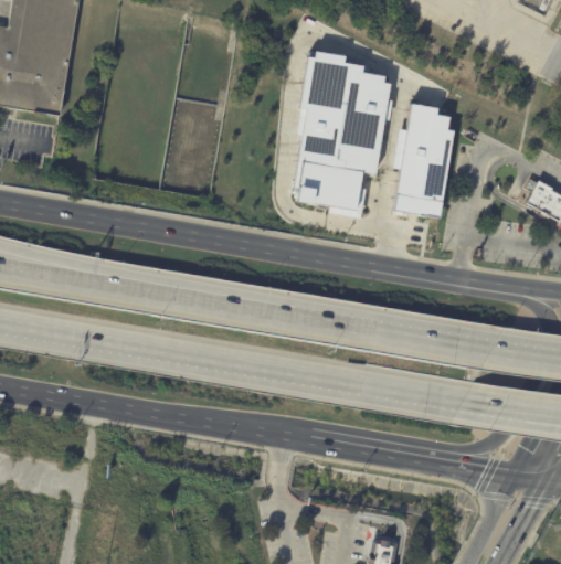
[(82,0),(63,117),(0,106),(0,25),(12,28),(17,0),(82,0)]
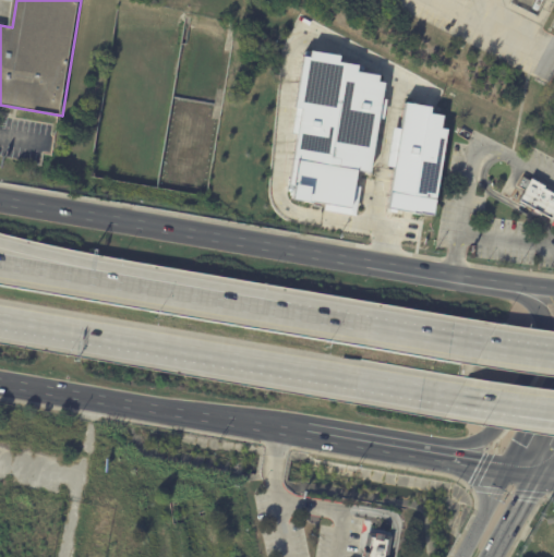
[(359,214),(362,184),(357,183),(358,170),(375,171),(381,107),(387,107),(388,98),(383,97),(385,74),(360,71),(360,63),(341,61),(342,55),(304,51),(289,200),(326,203),(325,210),(359,214)]
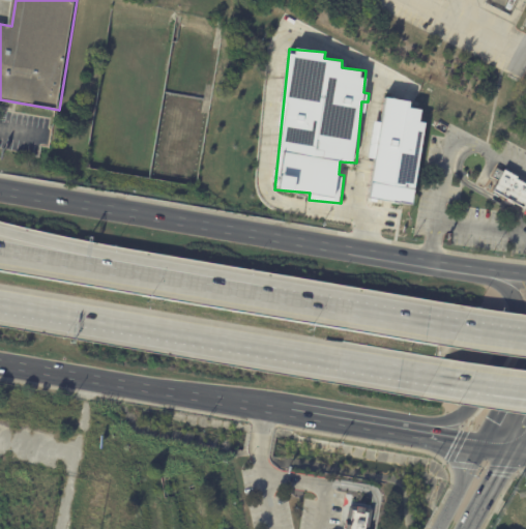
[(413,204),(426,121),(420,121),(422,109),(410,107),(411,100),(385,96),(377,156),(376,156),(370,198),(413,204)]
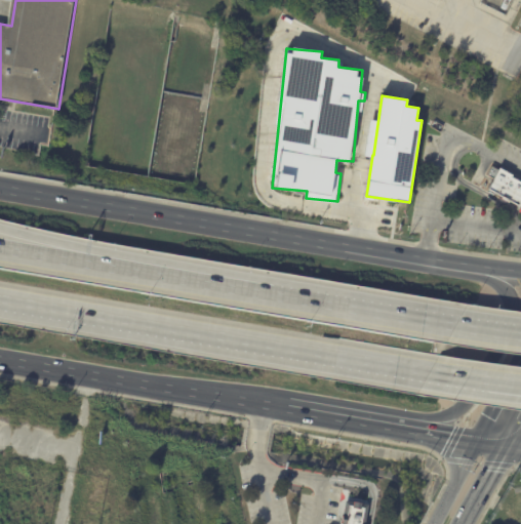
[(513,177),(520,180),(520,206),(490,190),(497,177),(491,174),(495,165),(514,175),(513,177)]
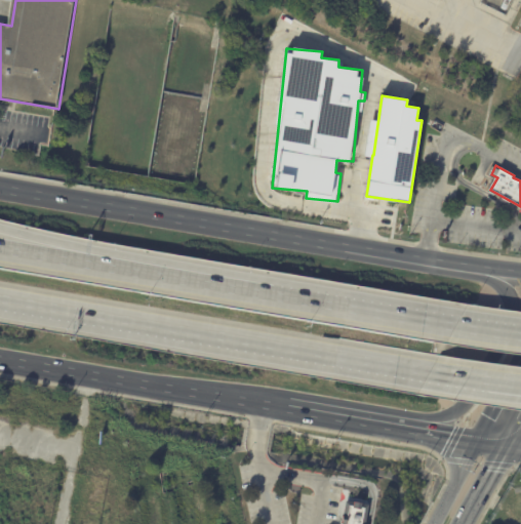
[(367,499),(371,499),(368,520),(370,521),(369,523),(343,523),(347,496),(367,499)]
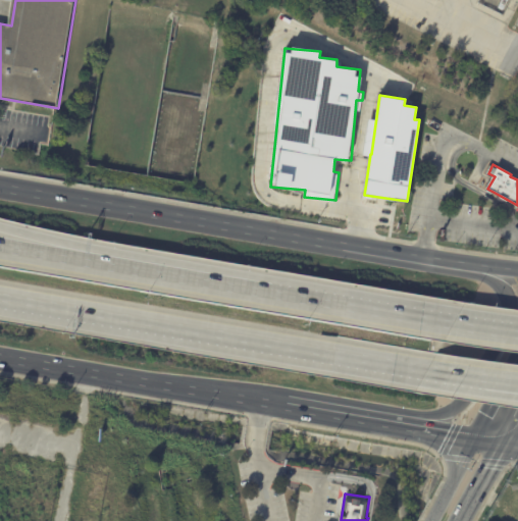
All buildings are outlined.
